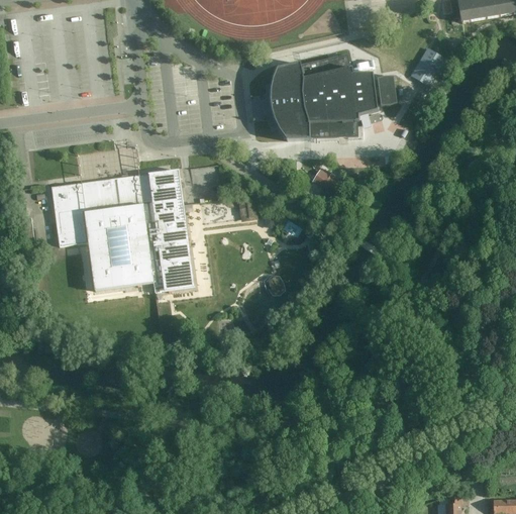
[(451,0),(454,18),(463,17),(463,23),(515,14),(515,0),(475,0),(469,1),(469,0),(451,0)]
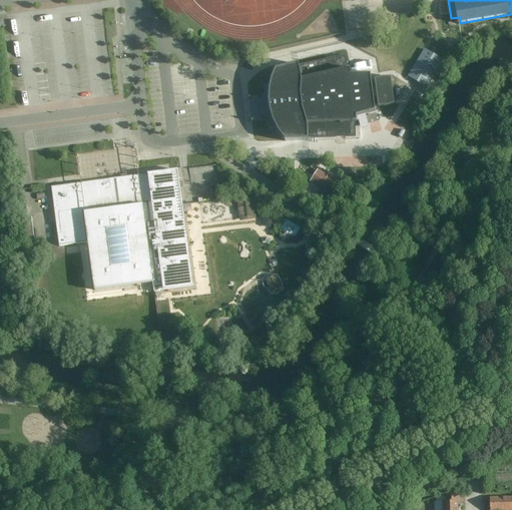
[(428,86),(443,60),(423,49),(409,75),(428,86)]
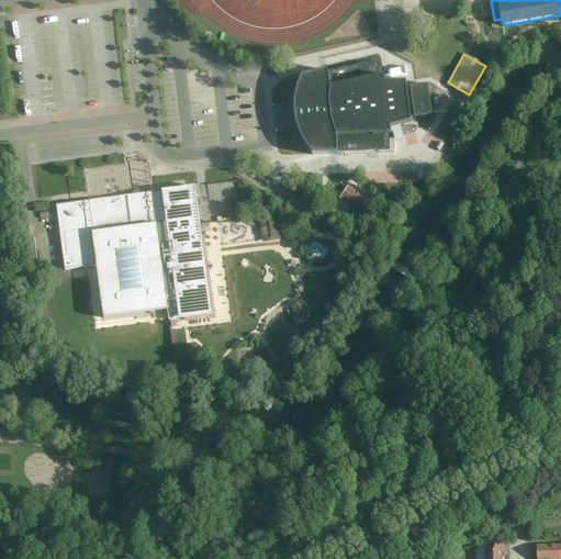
[(294,86),(293,102),(293,111),(294,119),(298,129),(302,142),(312,153),(338,152),(338,149),(389,147),(390,125),(415,119),(414,115),(433,112),(429,81),(408,84),(408,79),(386,79),(384,73),(382,73),(379,59),(328,70),(328,68),(301,68),(294,86)]
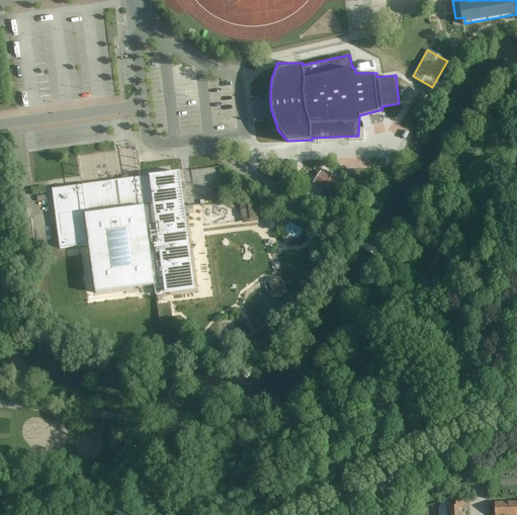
[(123,175),(52,183),(59,245),(88,242),(94,291),(156,284),(156,293),(197,288),(190,235),(180,169),(123,175)]
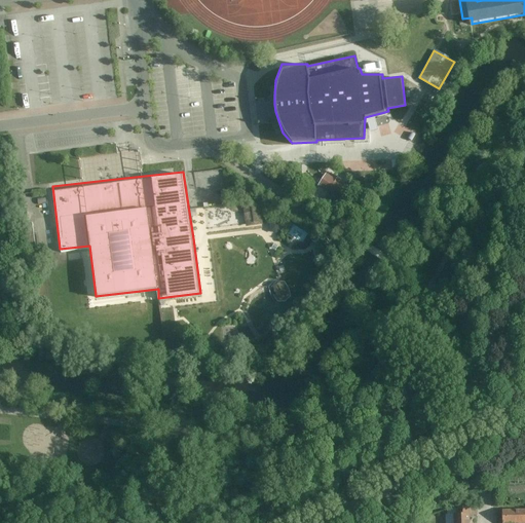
[(335,178),(326,173),(317,185),(340,199),(348,186),(335,178)]
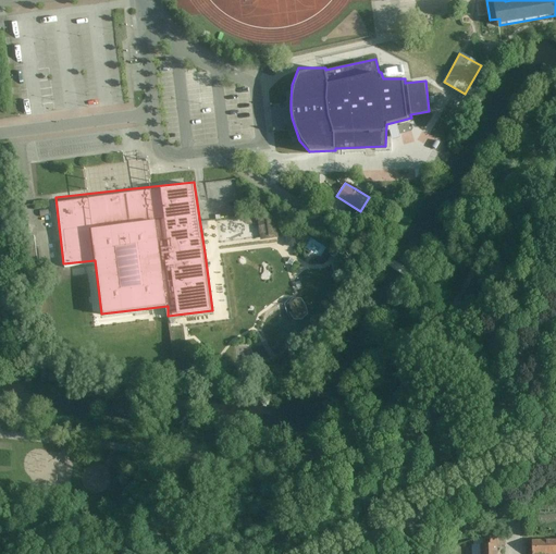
[(275,238),(272,216),(257,218),(259,241),(275,238)]
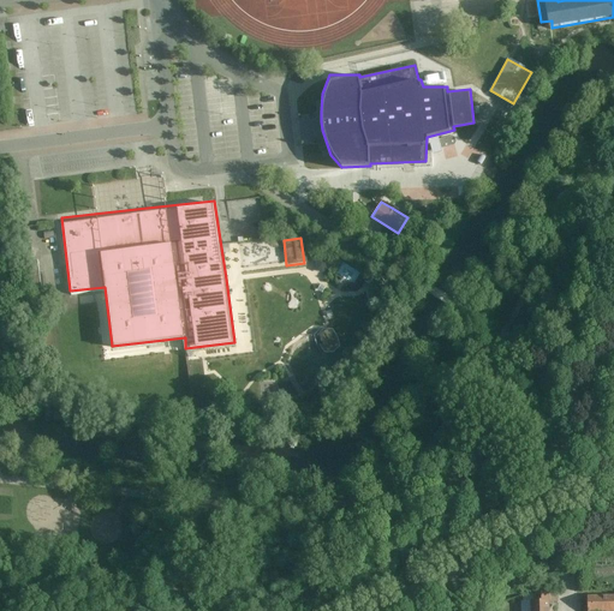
[(338,345),(329,328),(319,334),(326,351),(338,345)]
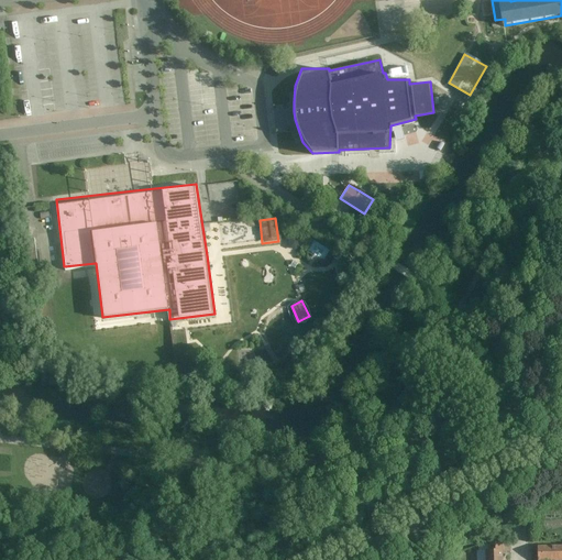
[(212,372),(206,360),(190,368),(198,381),(212,372)]
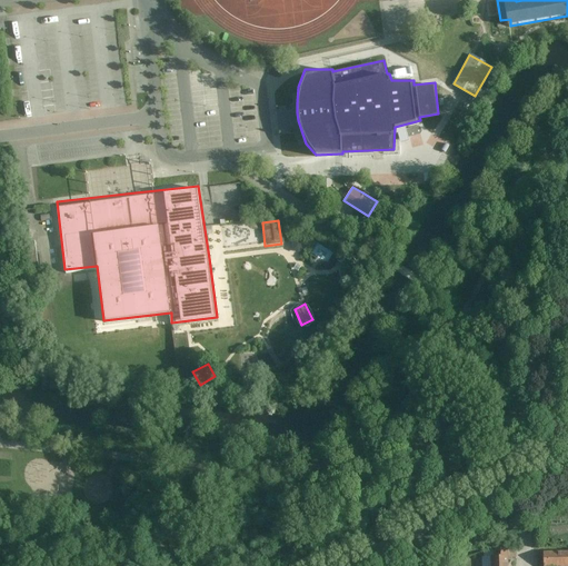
[(495,553),(491,553),(491,565),(507,565),(508,546),(495,546),(495,553)]
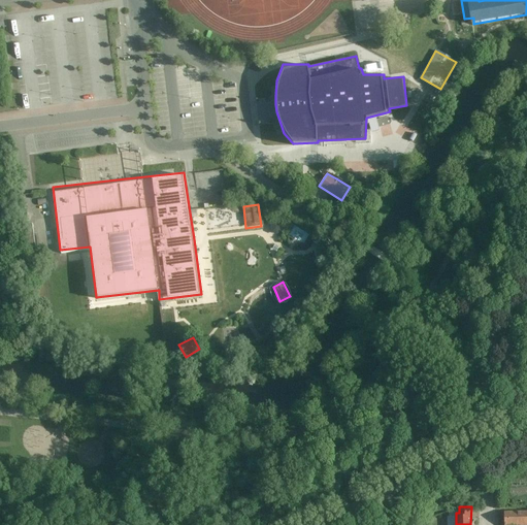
[(526,509),(504,510),(504,524),(526,523),(526,509)]
